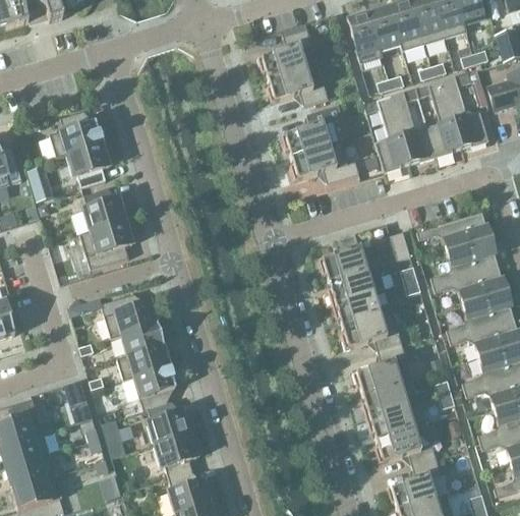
[(62,17),(61,12),(59,5),(62,0),(66,0),(74,6),(78,0),(0,0),(0,31),(47,16),(49,21),(62,17)]
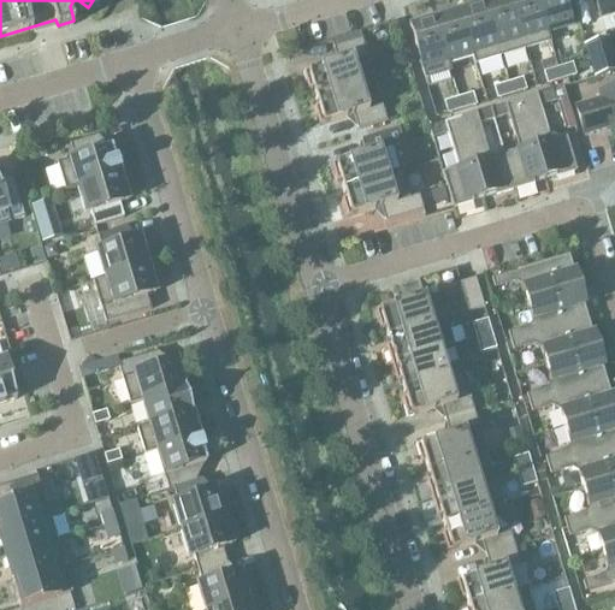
[(502,52),(486,0),(475,0),(468,3),(468,5),(462,6),(461,4),(460,5),(474,51),(473,51),(477,59),(502,52)]
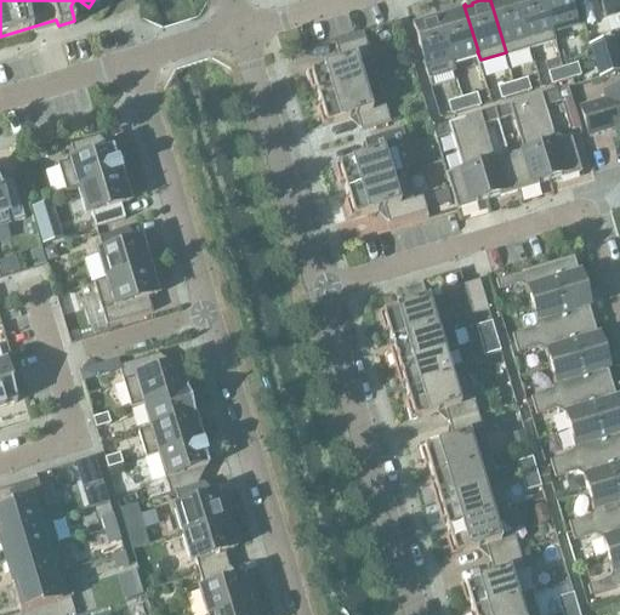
[(530,45),(517,0),(490,0),(506,52),(530,45)]
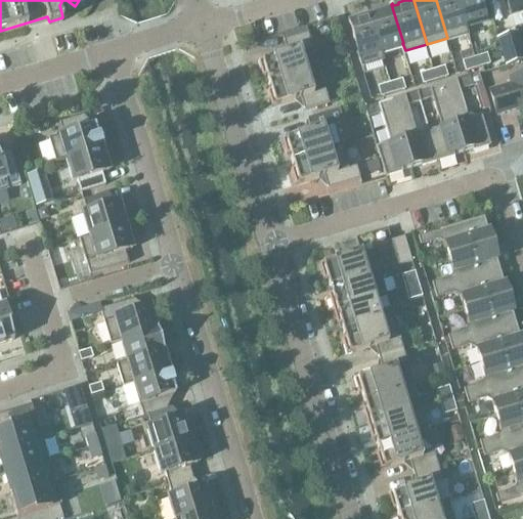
[(436,0),(447,38),(470,31),(468,24),(467,24),(460,0),(436,0)]
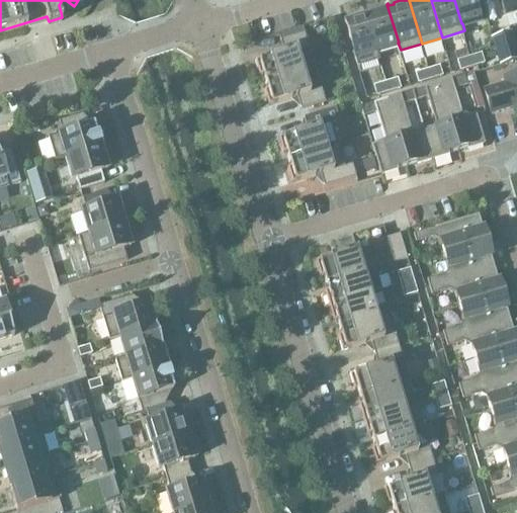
[(454,0),(461,23),(462,23),(483,17),(478,0),(454,0)]
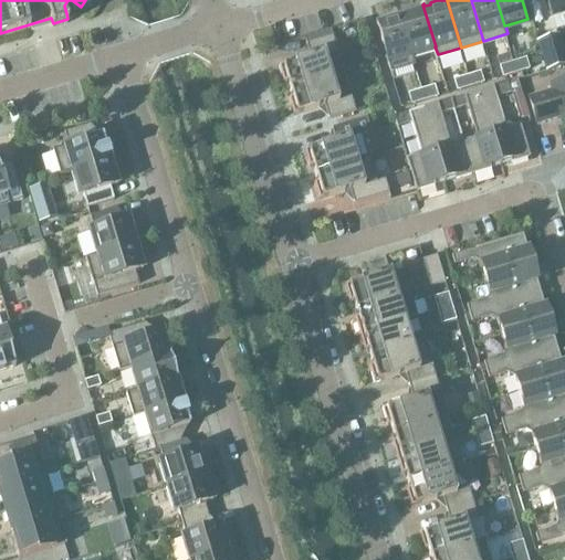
[(550,0),(554,11),(564,8),(564,0),(550,0)]
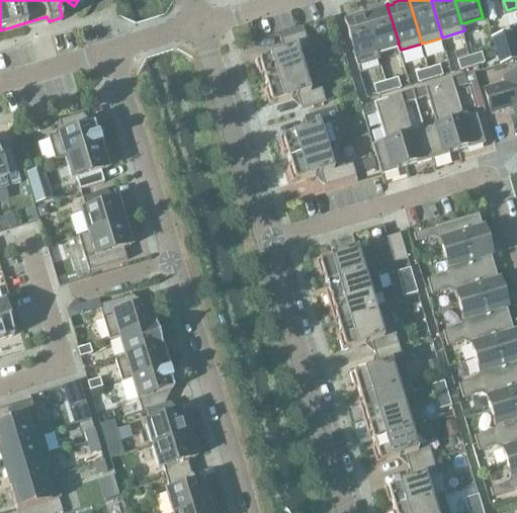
[(377,49),(378,49),(398,43),(399,43),(386,4),(380,5),(380,8),(367,12),(366,10),(377,49)]
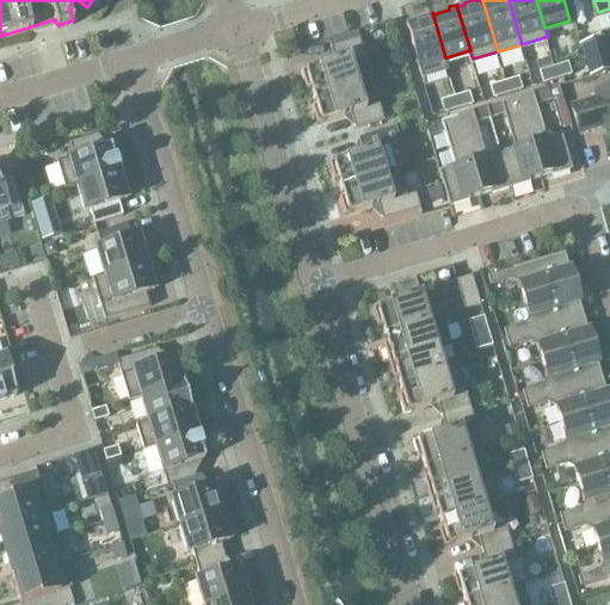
[(416,19),(407,22),(423,74),(449,66),(447,57),(445,57),(432,12),(416,17),(416,19)]
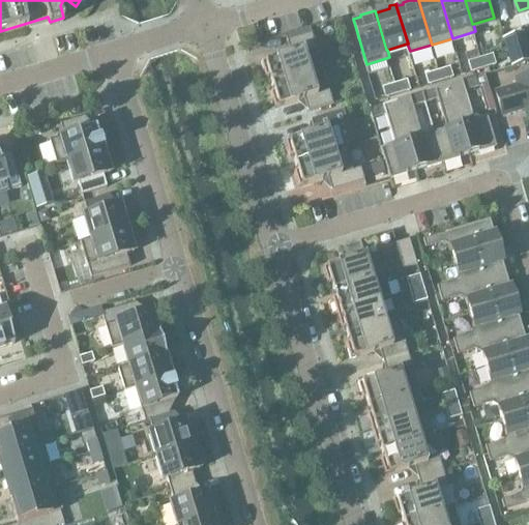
[(504,34),(512,62),(528,56),(528,42),(524,28),(504,34)]
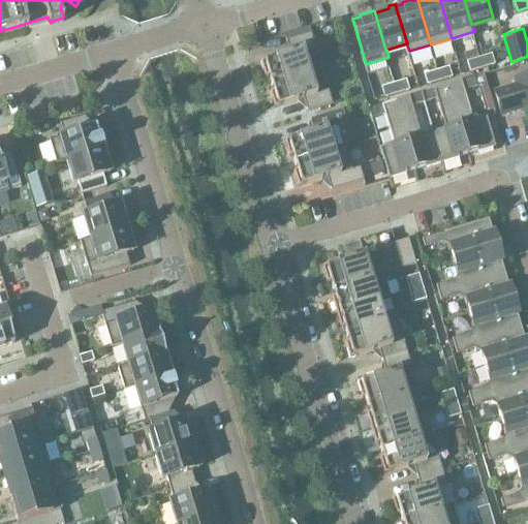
[(270,72),(272,80),(311,68),(304,45),(316,42),(312,29),(287,36),(290,49),(261,58),(266,73),(270,72)]
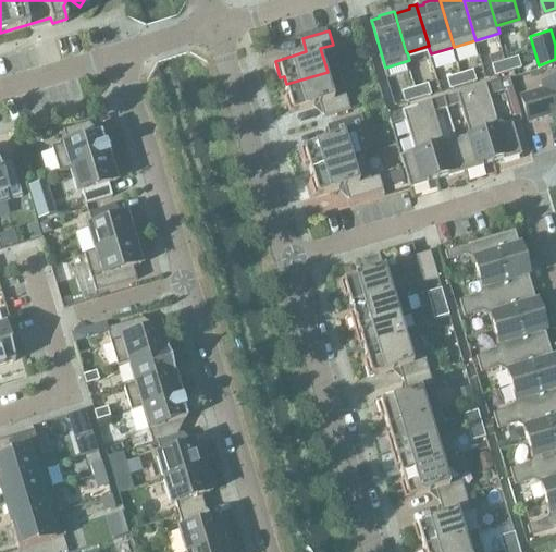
[(509,68),(521,64),(522,64),(519,52),(505,57),(509,68)]
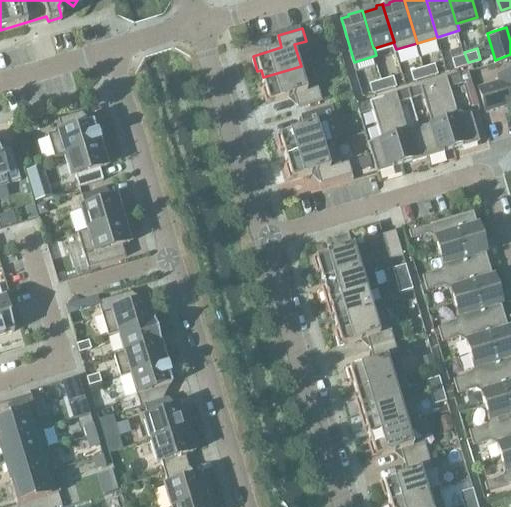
[(455,66),(468,62),(464,52),(452,56),(455,66)]
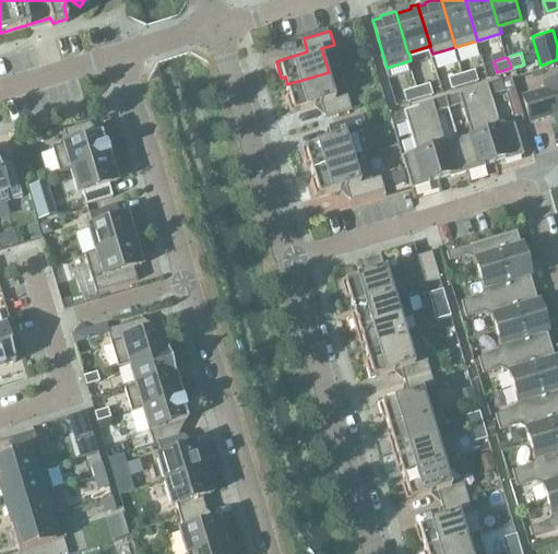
[(465,82),(478,78),(475,67),(462,71),(465,82)]
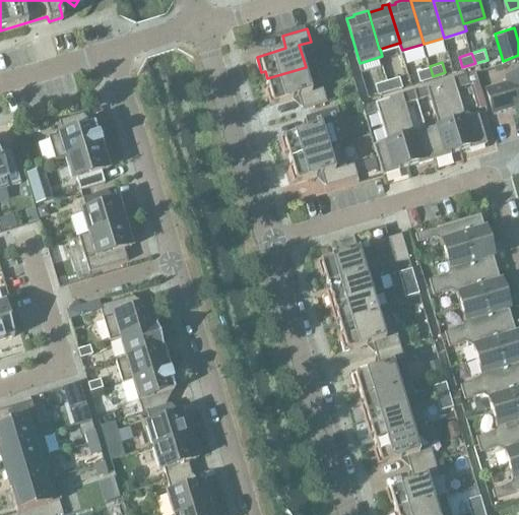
[(417,69),(420,80),(433,76),(430,66),(417,69)]
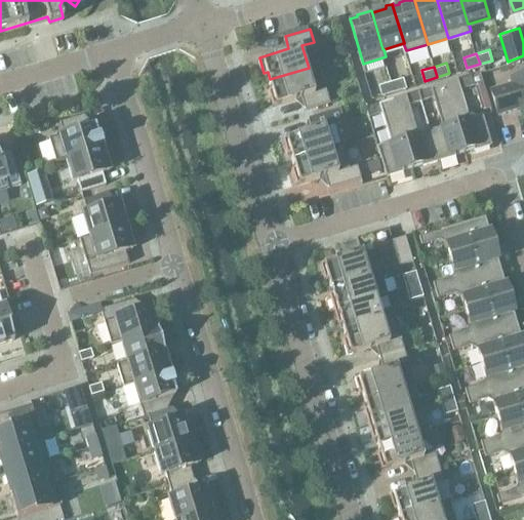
[(309,68),(270,79),(272,86),(269,87),(273,104),(303,94),(306,107),(331,100),(327,86),(315,89),(309,68)]
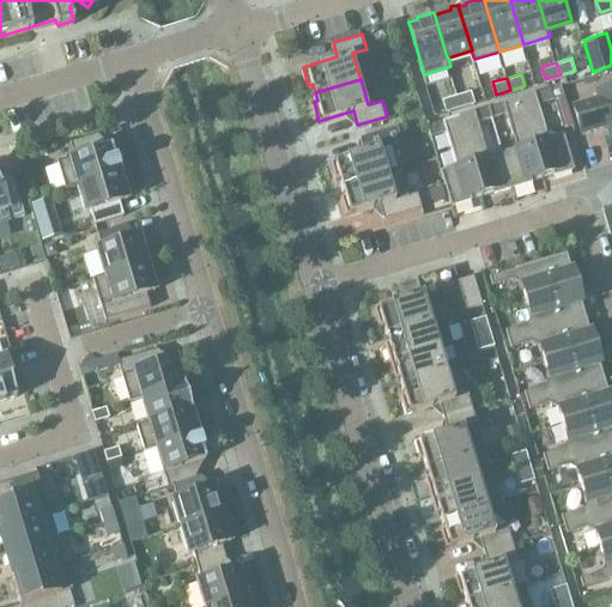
[(582,129),(599,125),(598,122),(606,120),(611,135),(611,80),(597,86),(599,95),(574,102),(582,129)]
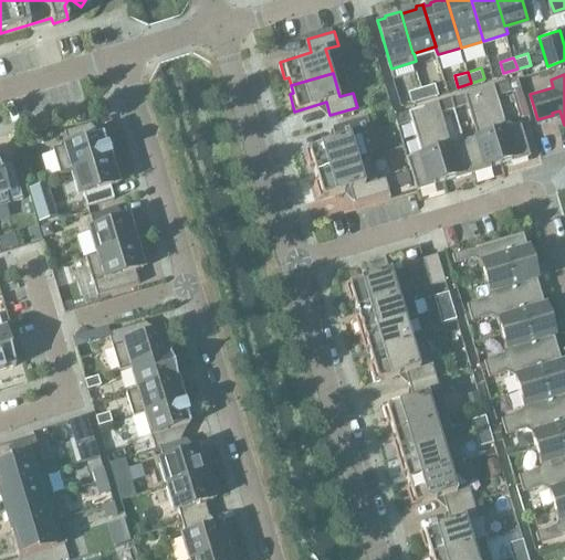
[(494,83),(480,87),(492,128),(501,158),(511,156),(512,158),(531,152),(521,120),(518,122),(514,125),(511,126),(506,126),(503,124),(500,120),(499,117),(500,113),(502,108),(498,93),(511,88),(509,80),(494,83)]
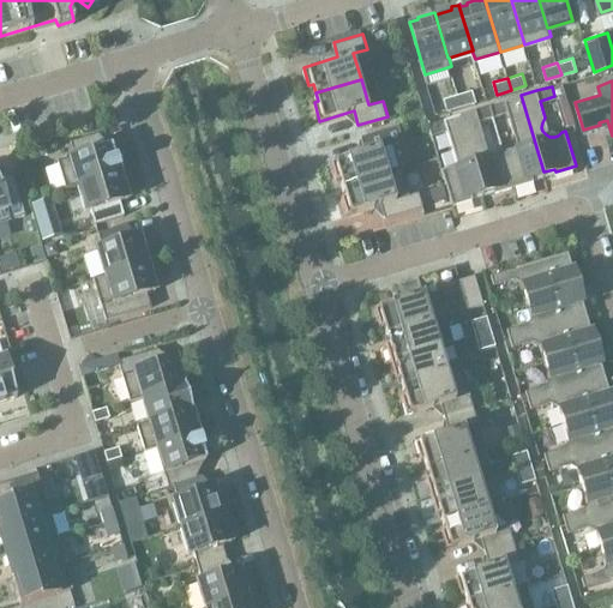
[(473,88),(458,92),(462,106),(476,101),(473,88)]
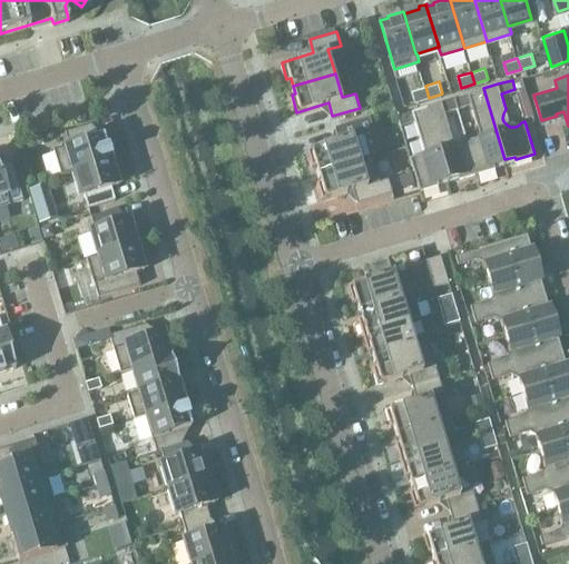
[(429,98),(425,86),(412,90),(415,101),(429,98)]
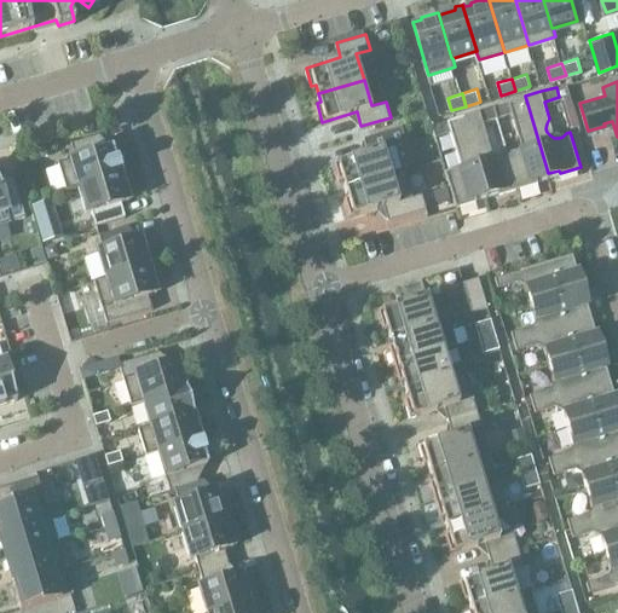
[(509,100),(495,105),(497,115),(512,111),(518,128),(524,131),(526,134),(527,138),(527,143),(525,146),(521,149),(517,150),(512,149),(508,150),(519,186),(538,180),(537,177),(548,173),(538,140),(525,96),(509,100)]
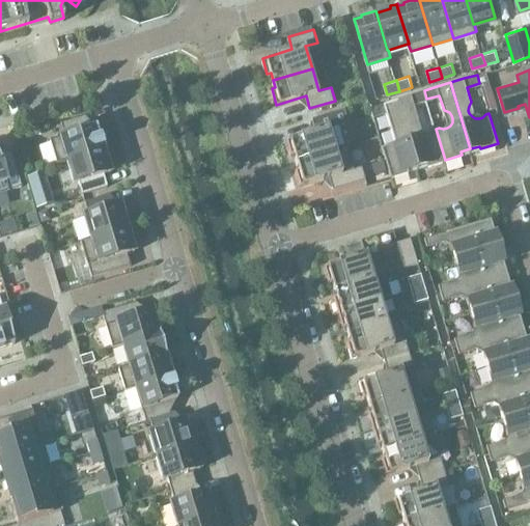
[(412,93),(397,98),(410,137),(418,165),(427,162),(428,165),(445,160),(436,129),(433,130),(429,133),(425,134),(422,134),(418,132),(416,129),(415,126),(415,121),(419,118),(414,103),(426,99),(424,90),(412,93)]
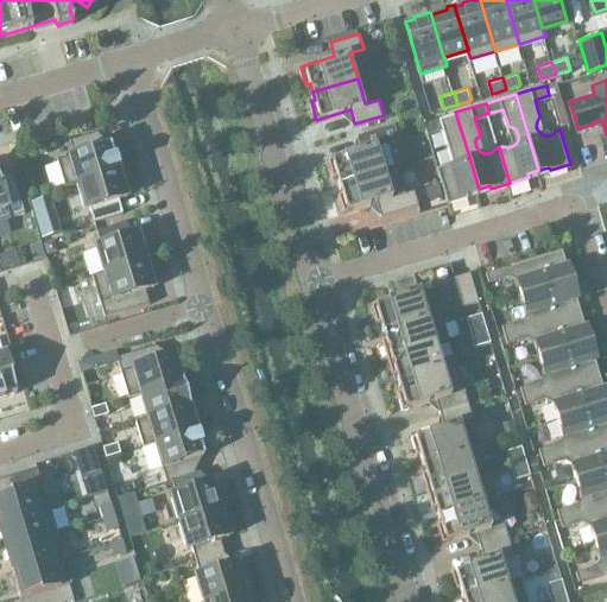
[(440,116),(425,121),(428,132),(443,127),(448,145),(453,146),(455,150),(456,153),(456,158),(454,162),(450,164),(447,165),(442,164),(437,165),(448,201),(468,195),(467,191),(479,189),(469,157),(455,112),(440,116)]
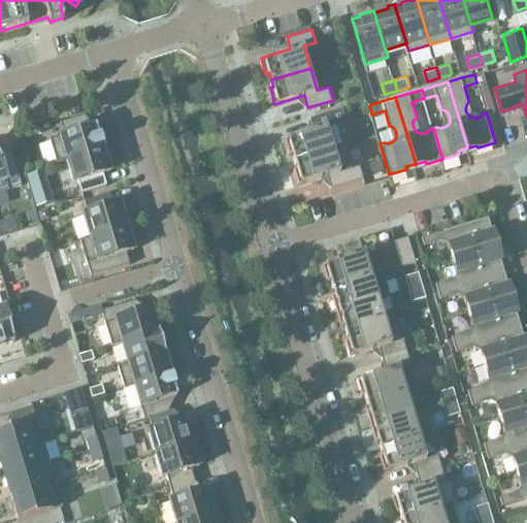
[(314,128),(285,136),(289,153),(293,152),(295,158),(333,146),(346,142),(338,122),(347,119),(342,105),(334,108),(310,116),(314,128)]
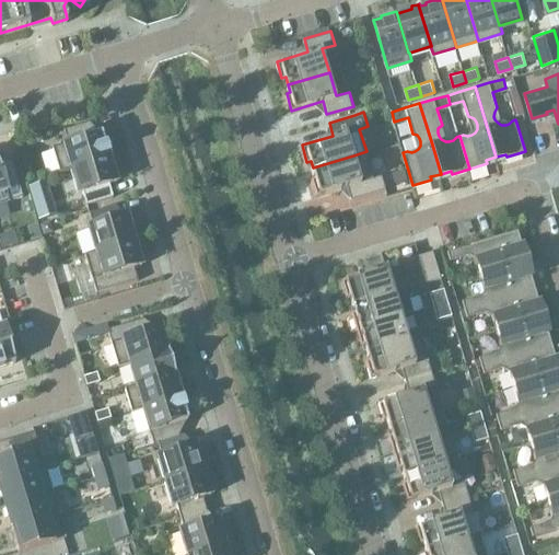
[(297,128),(318,126),(317,116),(295,119),(297,128)]
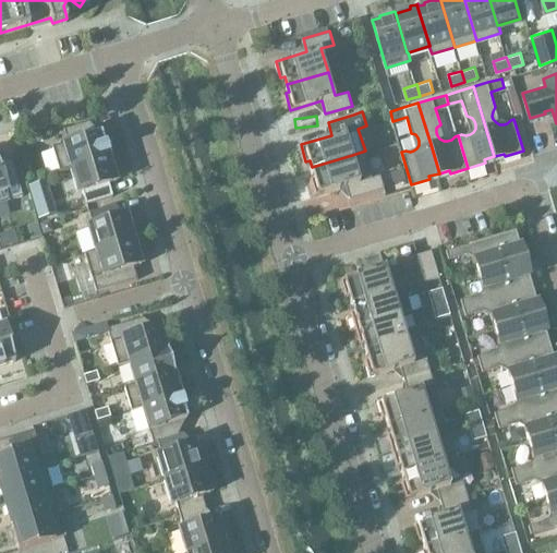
[(69,139),(53,144),(61,169),(71,166),(71,165),(114,152),(110,137),(106,139),(103,129),(95,131),(91,118),(64,127),(69,139)]
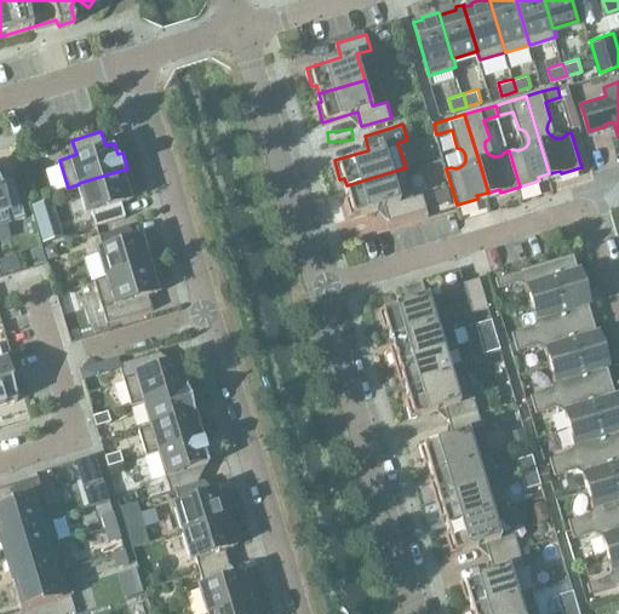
[(349,195),(345,196),(350,214),(385,205),(389,219),(428,207),(423,191),(413,194),(406,167),(391,172),(347,185),(349,195)]
